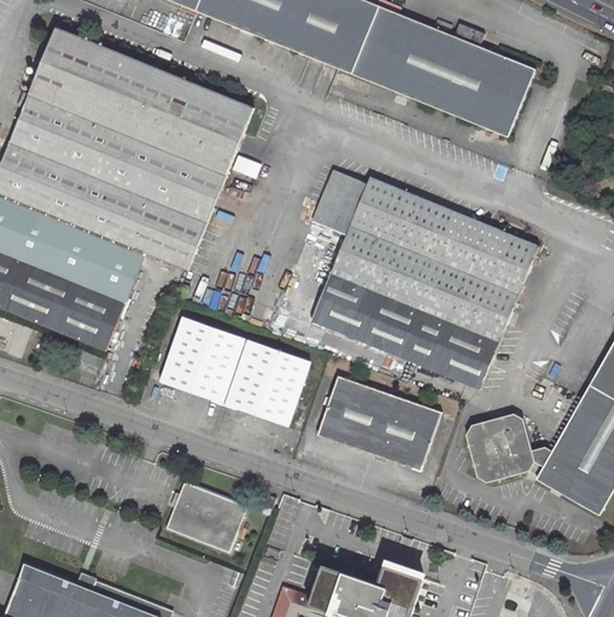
[(171,0),(508,137),(534,69),(478,45),(483,34),(458,24),(454,35),(367,0),(171,0)]
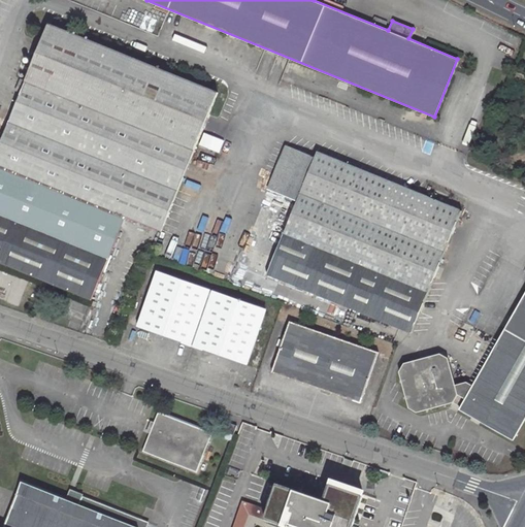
[(217,91),(48,23),(0,139),(0,262),(90,299),(125,216),(160,229),(217,91)]
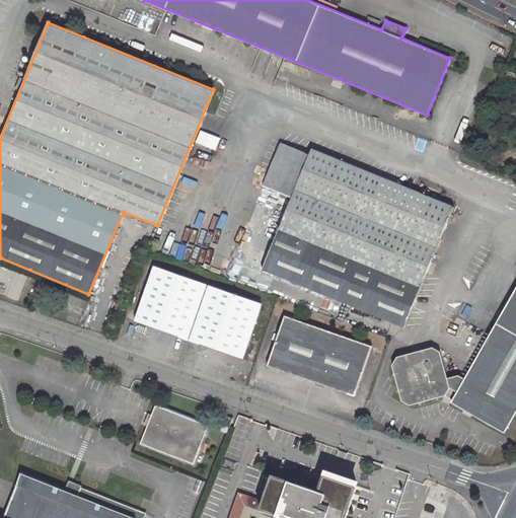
[(225,278),(267,293),(275,274),(402,325),(452,206),(310,148),(308,153),(280,141),(259,193),(241,185),(221,233),(238,240),(225,278)]
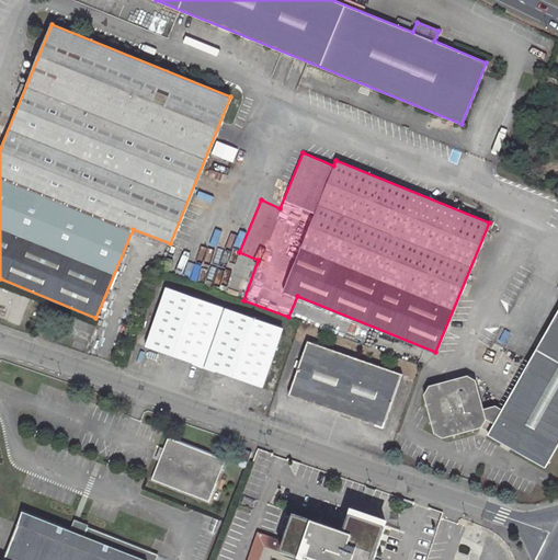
[(282,328),(164,287),(145,344),(262,386),(282,328)]
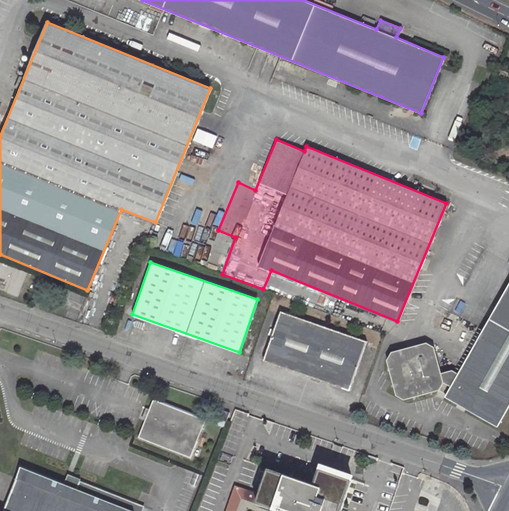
[(508,281),(458,371),(452,369),(440,372),(432,346),(425,342),(390,351),(385,360),(395,394),(403,399),(441,388),(449,392),(449,395),(498,423),(508,403),(508,281)]
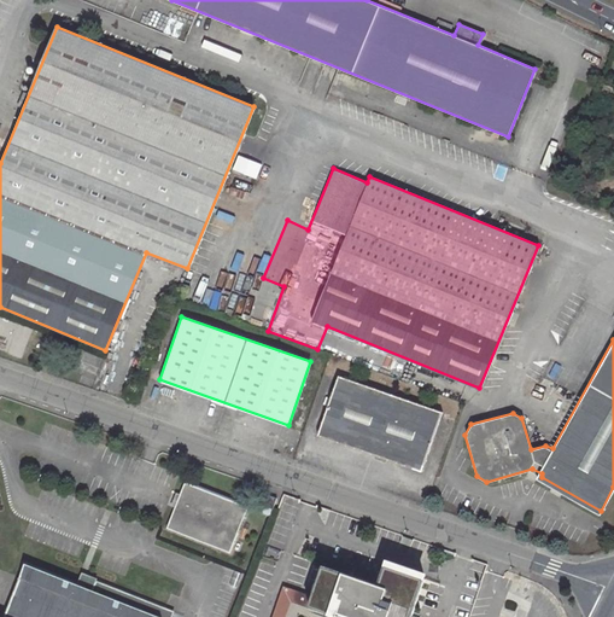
[(44,342),(39,353),(48,356),(53,345),(44,342)]
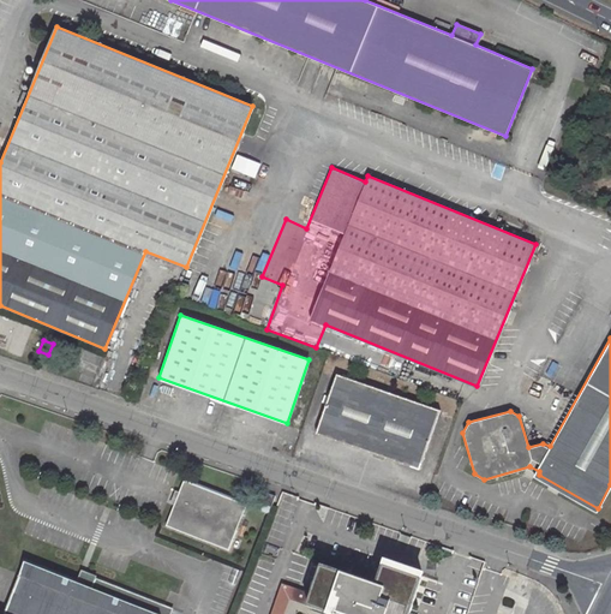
[(315,431),(418,469),(438,409),(336,373),(315,431)]
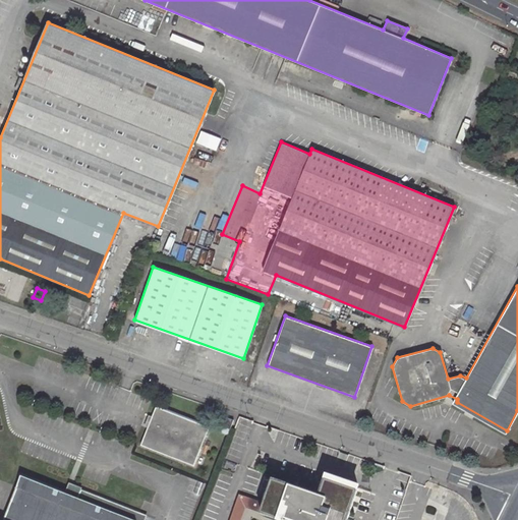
[(189,465),(205,424),(152,404),(136,445),(189,465)]
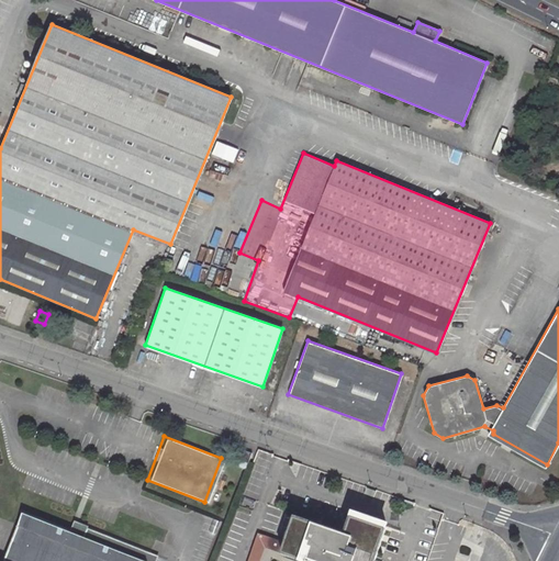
[(241,468),(247,451),(239,449),(236,459),(233,458),(231,464),(241,468)]
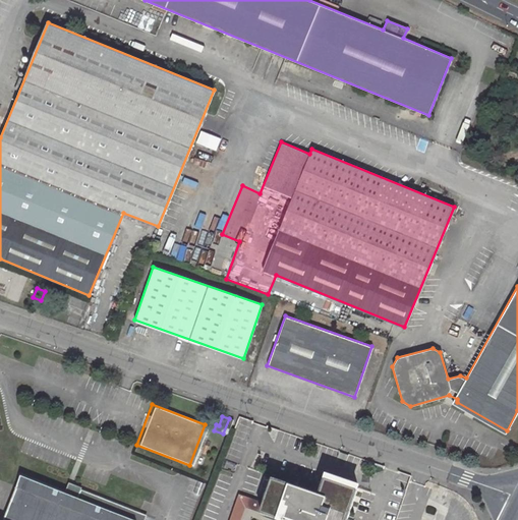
[(60,488),(59,487),(17,472),(0,514),(0,519),(146,519),(138,517),(141,509),(76,483),(73,492),(73,493),(60,488)]
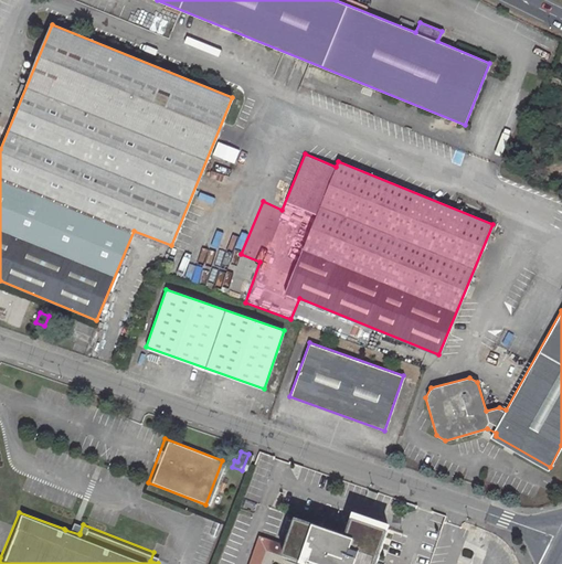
[(378,563),(390,531),(372,524),(373,521),(356,514),(348,536),(297,518),(287,545),(261,535),(256,545),(266,549),(308,563),(378,563)]
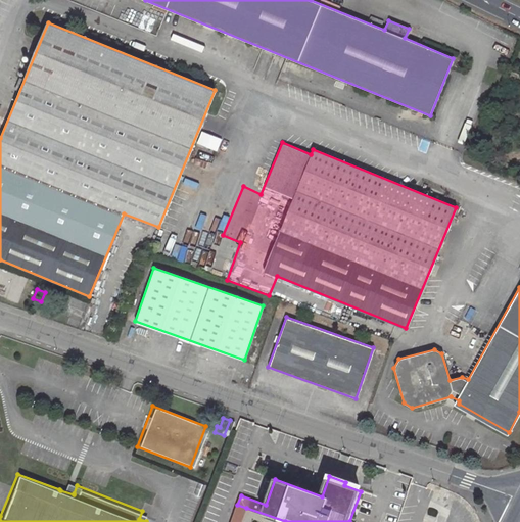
[(63,480),(60,490),(74,494),(74,493),(77,485),(63,480)]
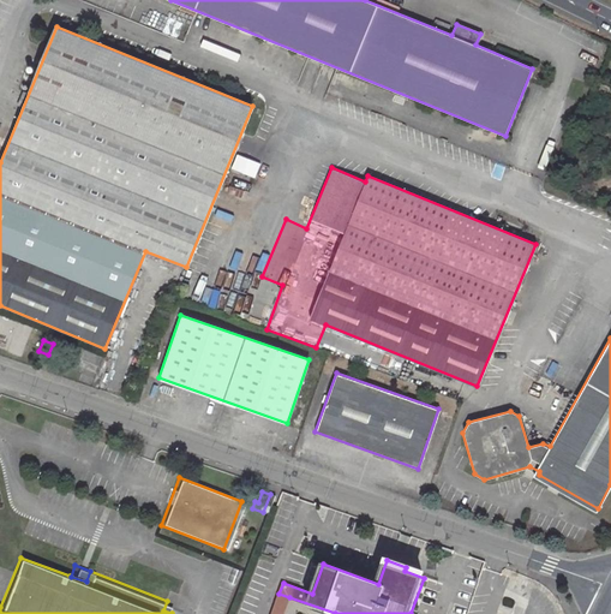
[(283,613),(289,597),(279,594),(271,613),(283,613)]
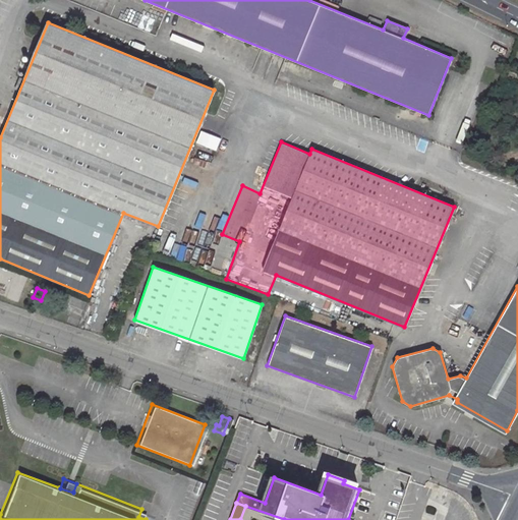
All buildings are outlined.
